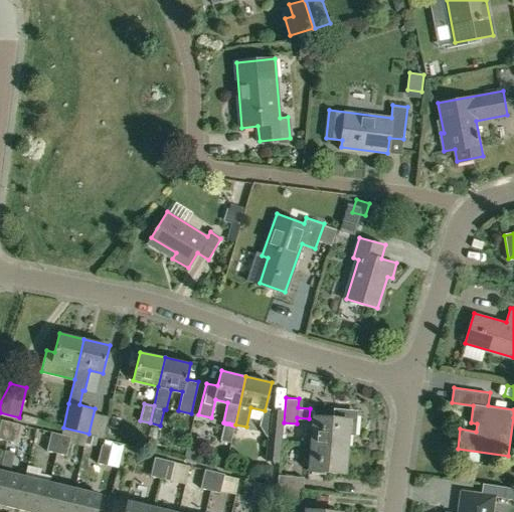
[(347,447),(348,434),(356,435),(358,408),(334,406),(333,417),(314,416),(312,444),(347,447)]
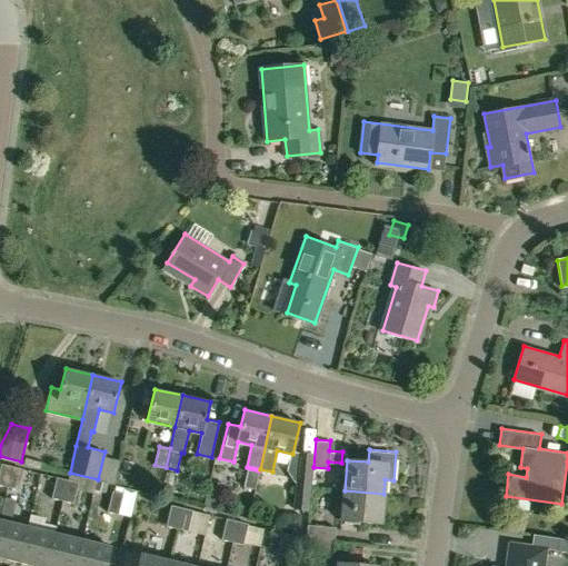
[(309,508),(311,480),(314,454),(300,452),(295,507),(309,508)]
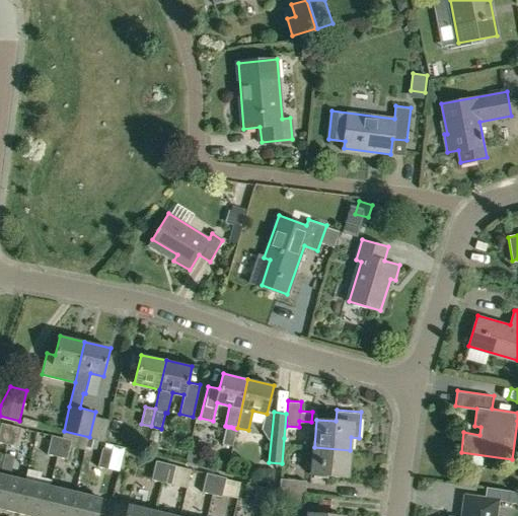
[(0,440),(6,443),(11,424),(1,421),(0,427),(0,440)]
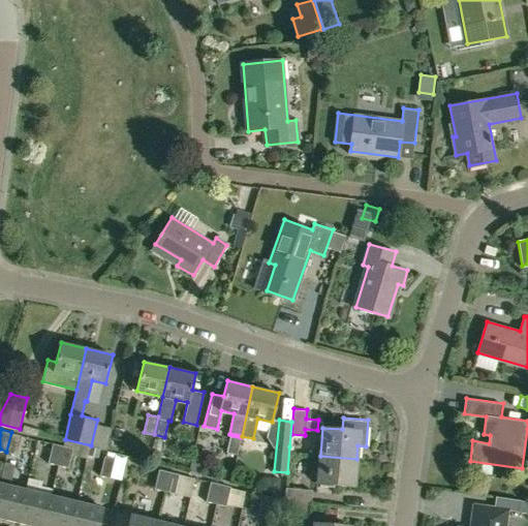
[(11,432),(6,452),(17,454),(22,434),(11,432)]
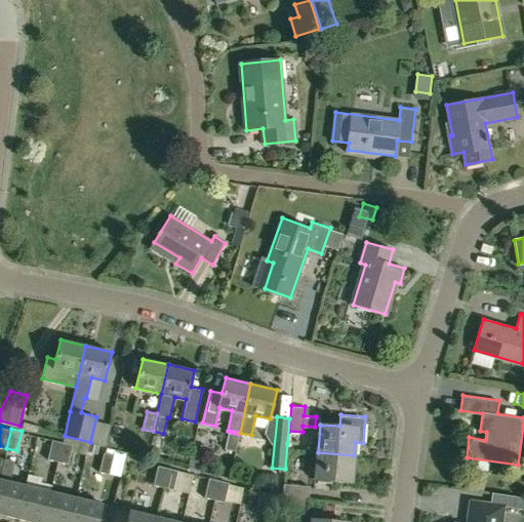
[(229,431),(225,448),(235,450),(239,434),(237,433),(236,433),(234,432),(232,432),(231,432),(229,431)]
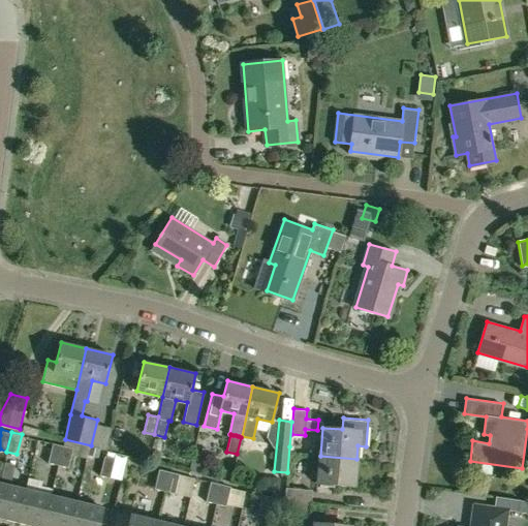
[(58,464),(62,444),(53,442),(49,462),(58,464)]
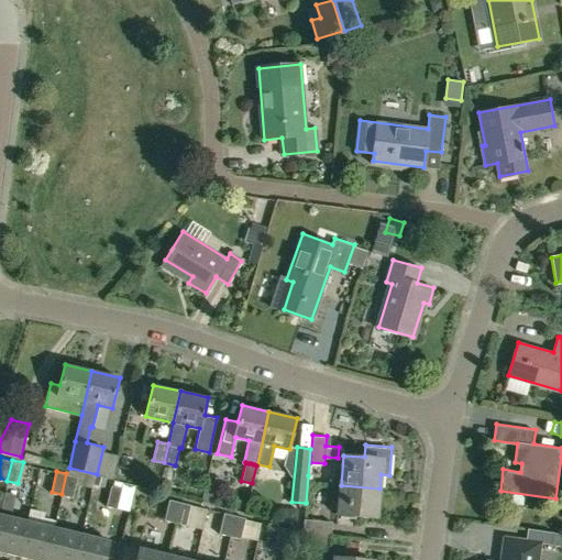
[(66,473),(62,494),(74,496),(78,476),(66,473)]
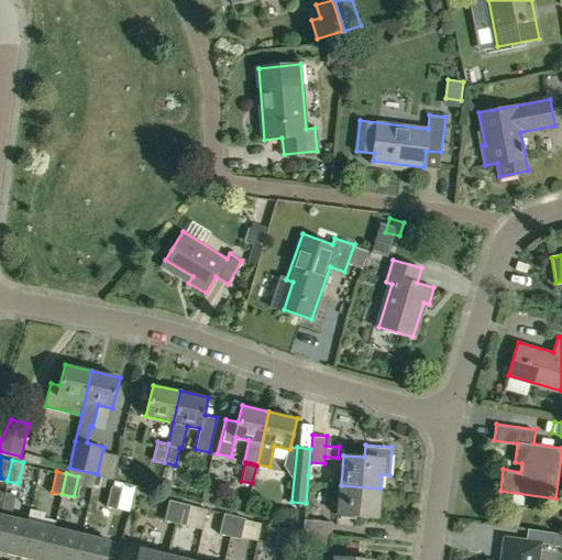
[(111,484),(107,504),(118,507),(123,486),(111,484)]
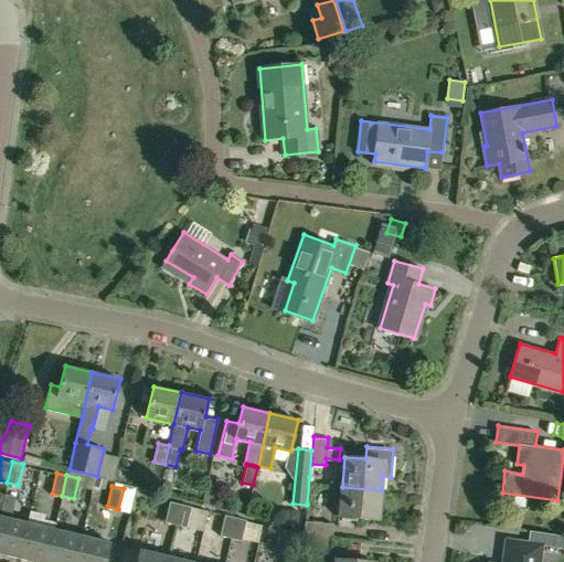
[(137,511),(140,487),(126,486),(124,510),(137,511)]
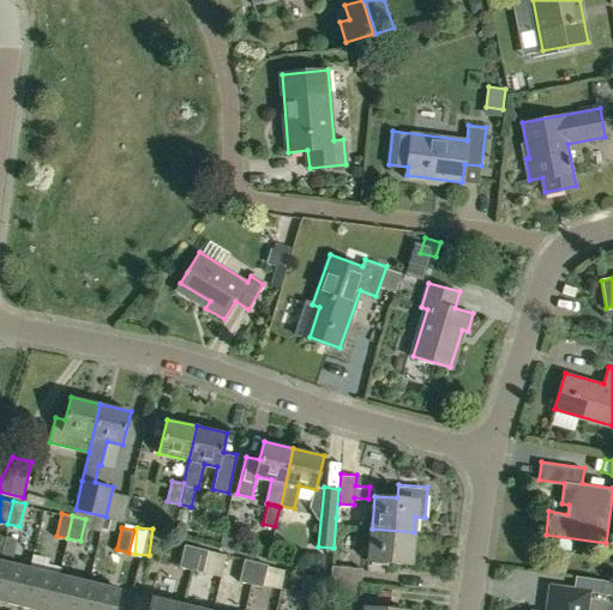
[(412,562),(414,532),(372,529),(368,559),(412,562)]
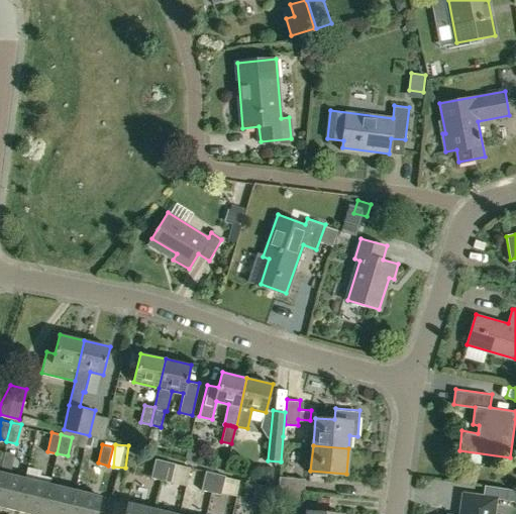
[(161,479),(165,459),(156,457),(151,477),(161,479)]
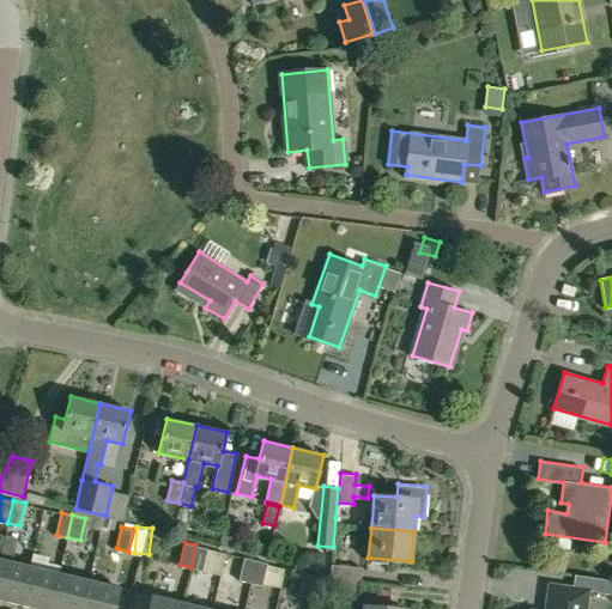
[(195,544),(191,567),(204,570),(208,547),(195,544)]
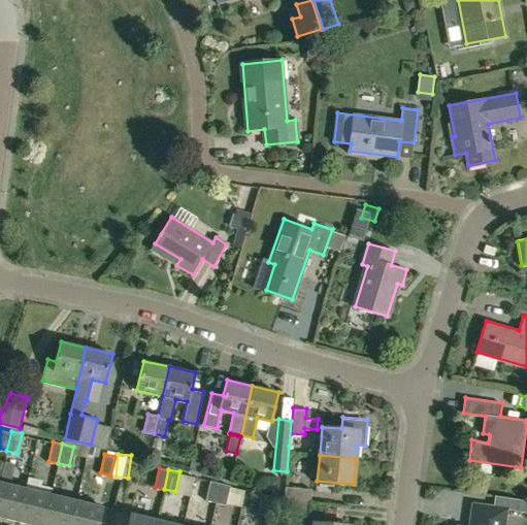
[(217,501),(222,482),(210,480),(205,499),(217,501)]
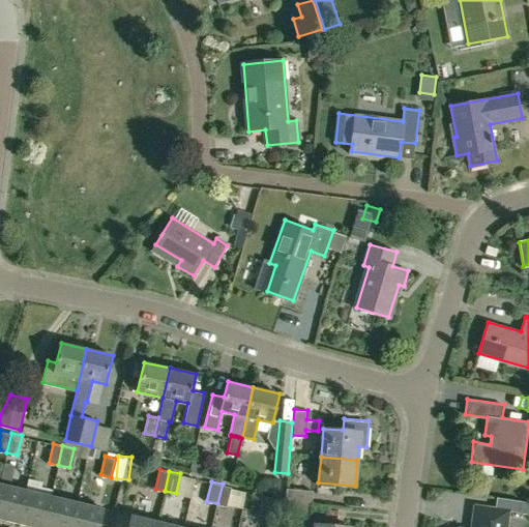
[(0,518),(18,522),(25,490),(0,484),(0,518)]
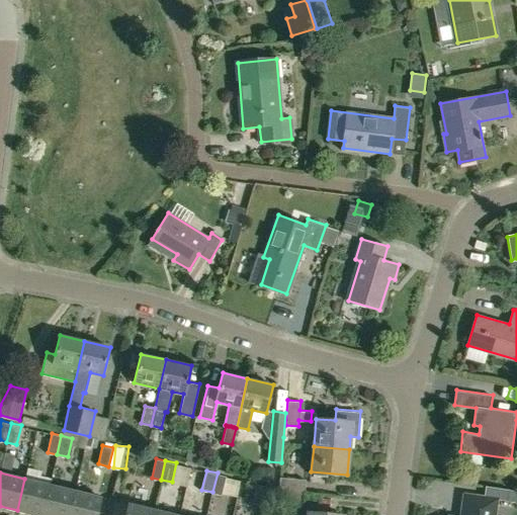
[(218,473),(212,492),(222,495),(227,476),(218,473)]
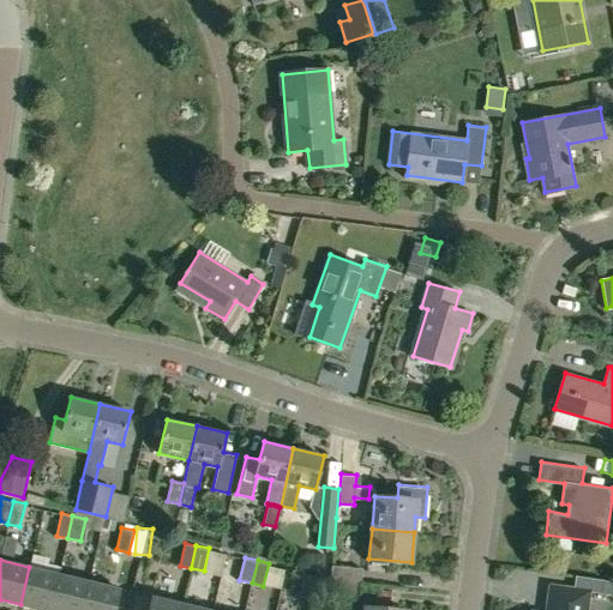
[(330,580),(361,583),(362,567),(331,563),(330,580)]
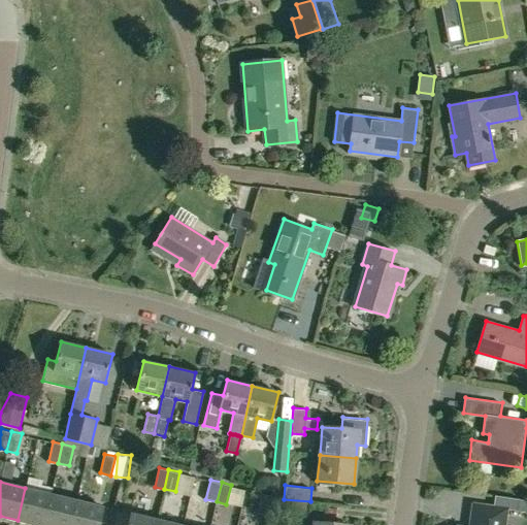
[(18,520),(38,524),(43,524),(51,494),(25,488),(18,520)]
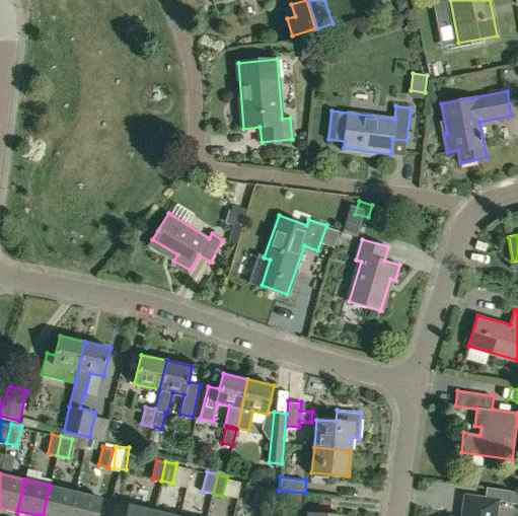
[(257,484),(253,503),(264,505),(269,486),(257,484)]
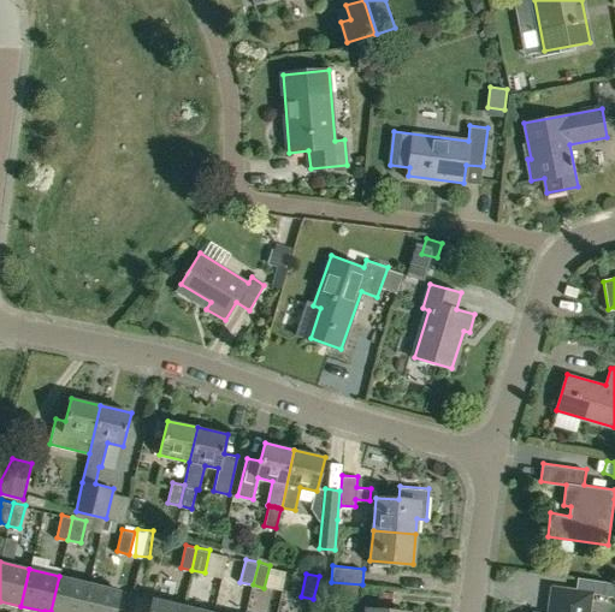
[(51,611),(82,611),(89,583),(59,576),(51,611)]
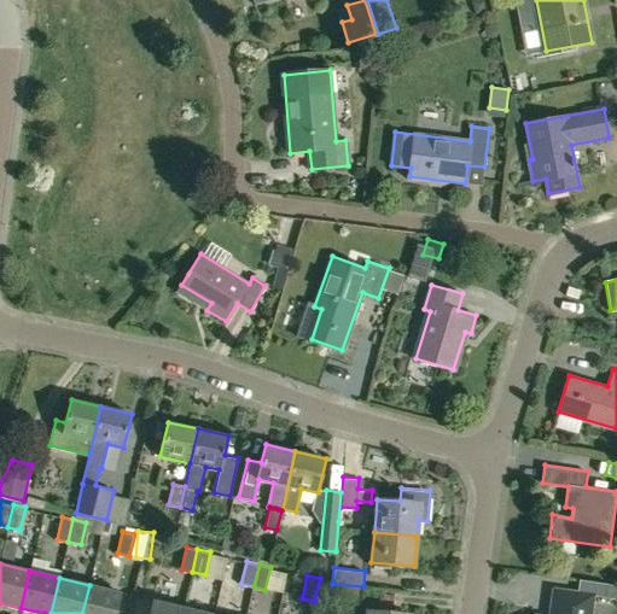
[(589,613),(593,594),(606,596),(616,597),(616,583),(609,582),(580,578),(577,591),(554,589),(552,607),(554,607),(553,613),(589,613)]
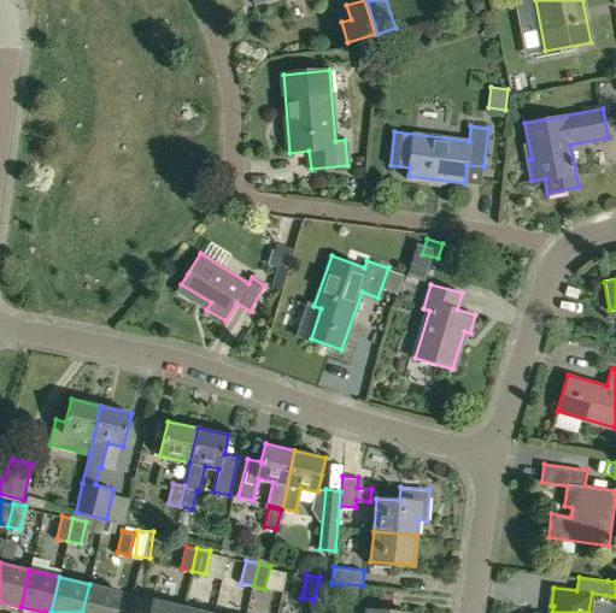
[(363,585),(332,583),(330,596),(362,600),(363,585)]
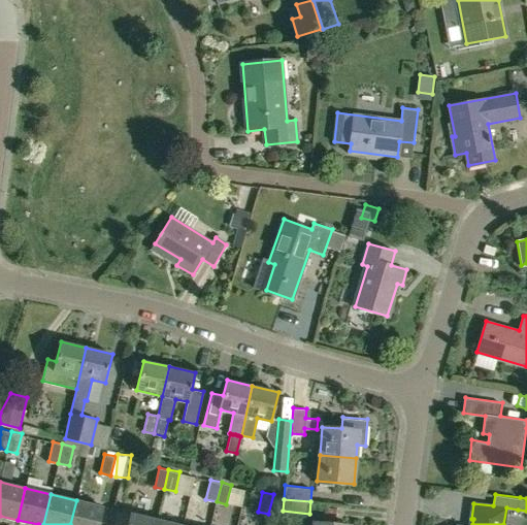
[(98,524),(103,506),(76,500),(70,524),(98,524)]
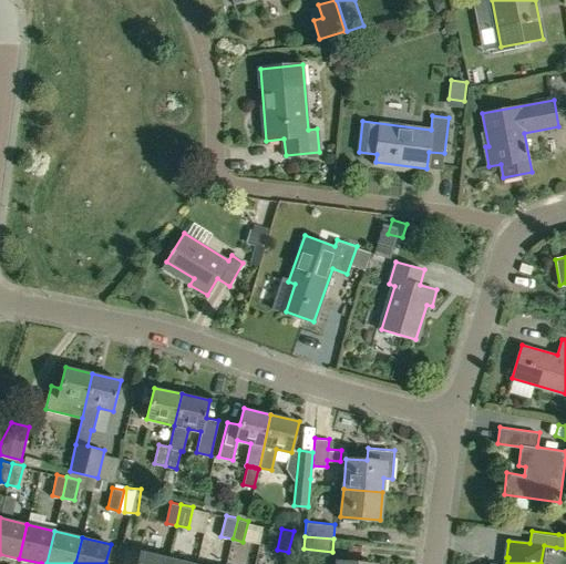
[(166,563),(168,559),(141,552),(137,563),(166,563)]
